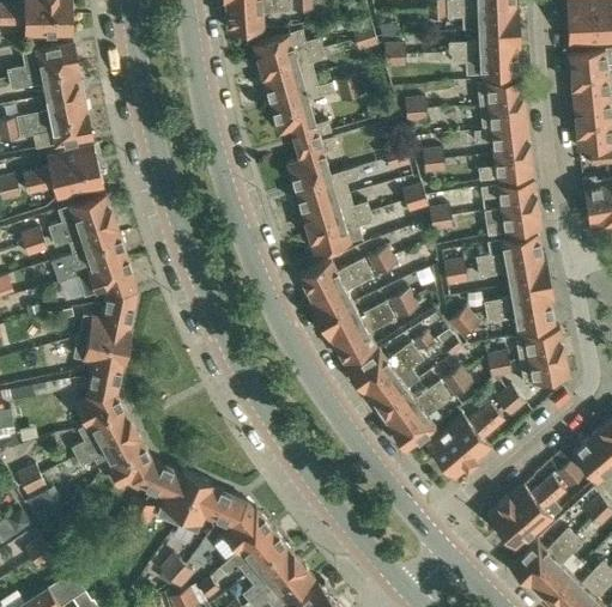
[(0,6),(0,16),(73,16),(72,0),(24,0),(25,6),(0,6)]
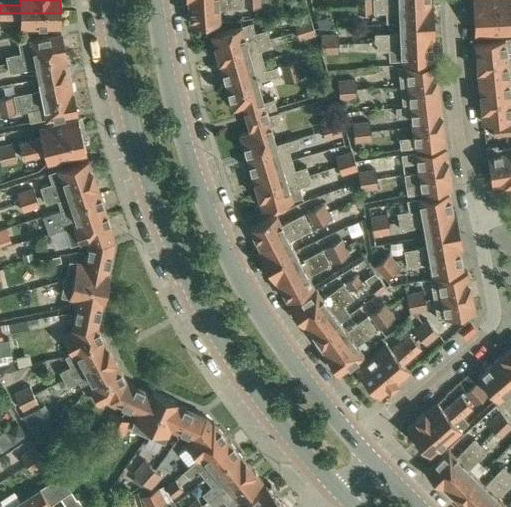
[(356,0),(357,8),(373,7),(372,0),(356,0)]
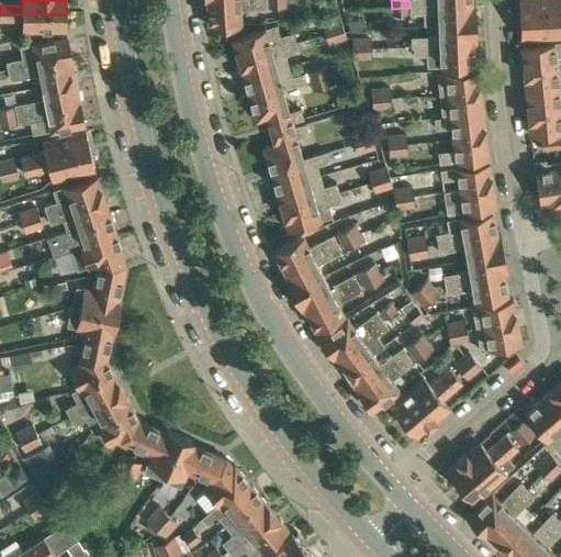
[(560,0),(558,0),(519,2),(520,21),(560,19),(560,0)]
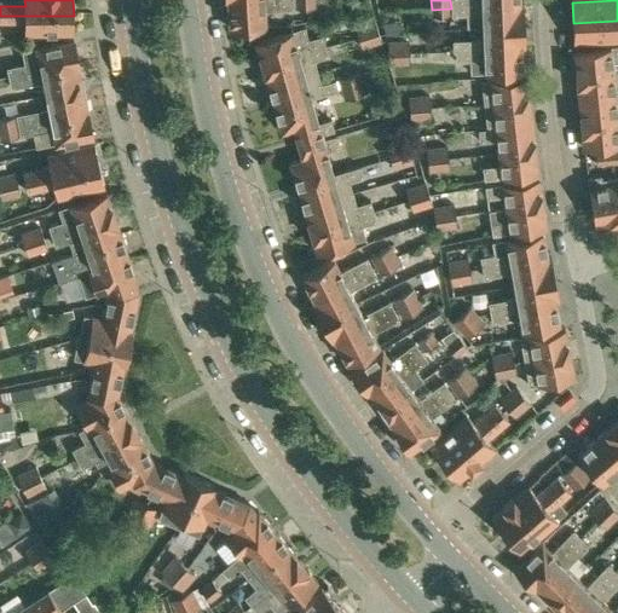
[(292,3),(229,7),(230,33),(266,30),(265,16),(293,13),(292,3)]
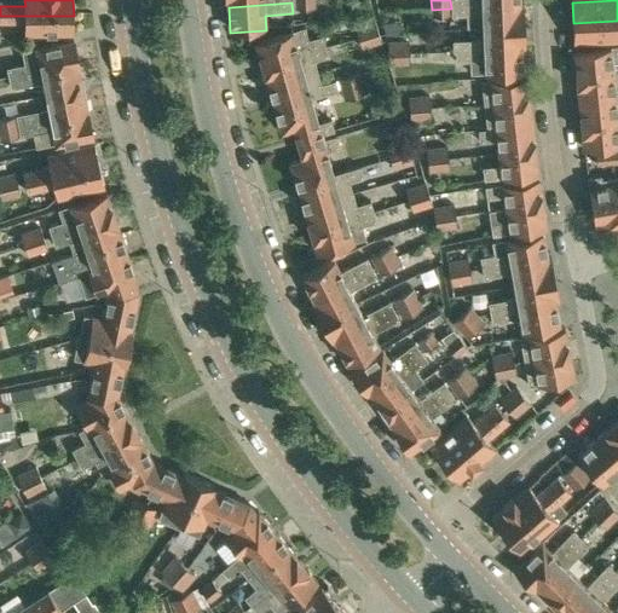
[(316,3),(296,4),(296,13),(317,12),(316,3)]
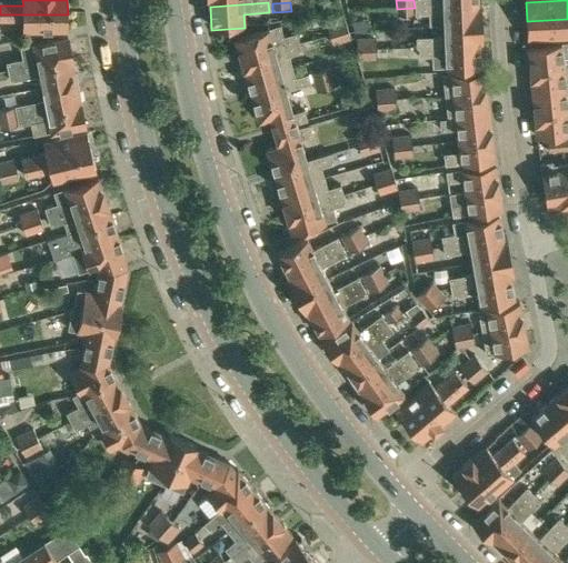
[(481,27),(481,24),(480,4),(417,8),(417,18),(429,17),(430,29),(444,28),(481,27)]
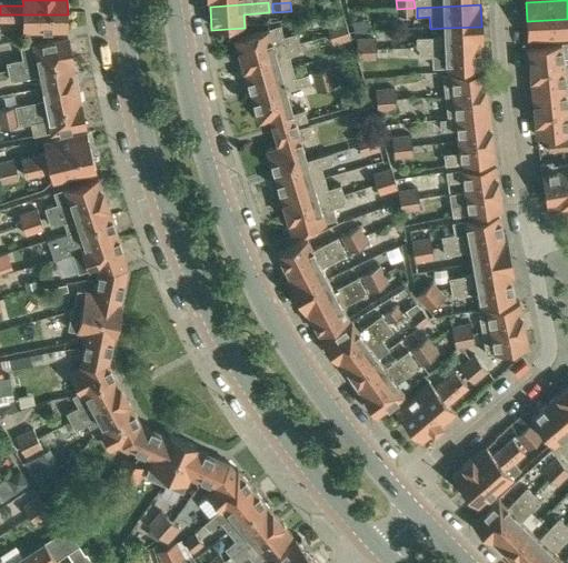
[(416,17),(415,8),(397,9),(398,18),(416,17)]
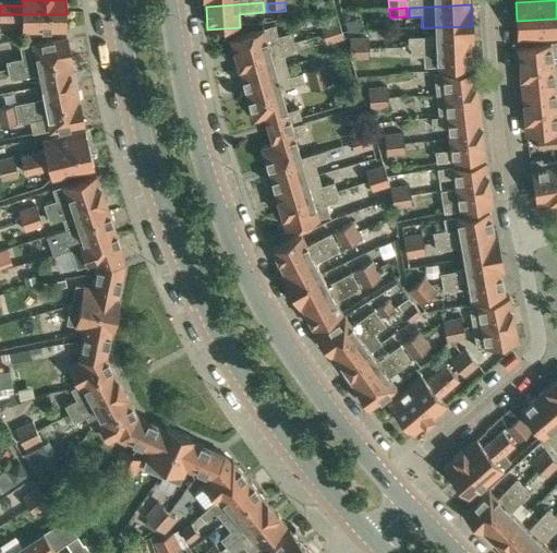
[(67,35),(67,14),(0,14),(0,25),(23,25),(23,35),(67,35)]
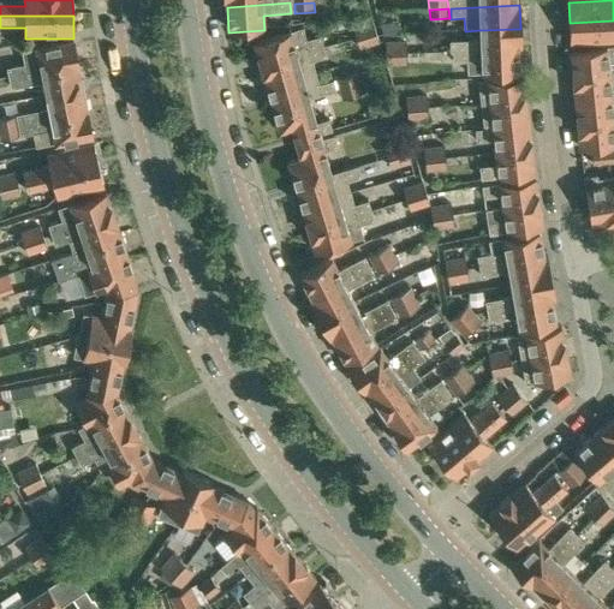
[(613,21),(570,23),(570,46),(613,43),(613,21)]
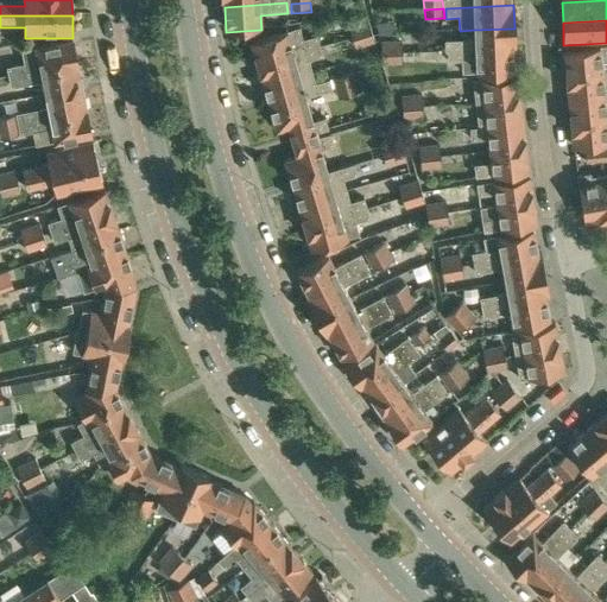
[(353,42),(372,36),(368,24),(349,30),(353,42)]
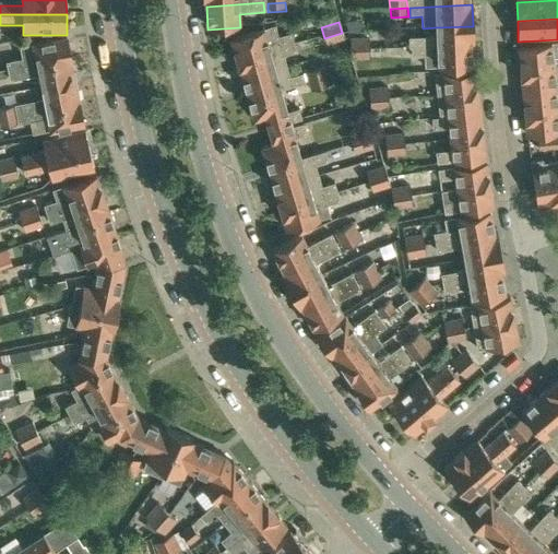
[(411,49),(474,46),(473,26),(436,27),(436,39),(411,40),(411,49)]
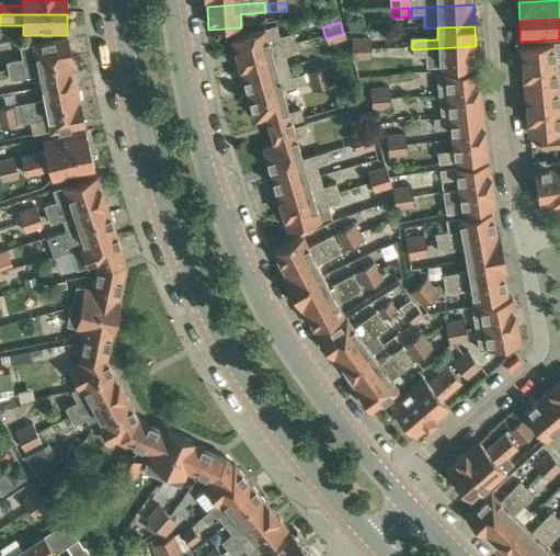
[(277,30),(265,33),(232,43),(238,63),(295,45),(293,36),(281,41),(277,30)]
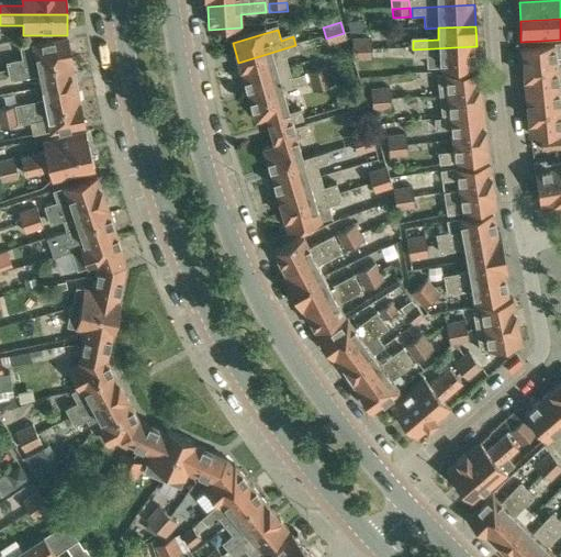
[(344,33),(326,39),(329,48),(347,43),(344,33)]
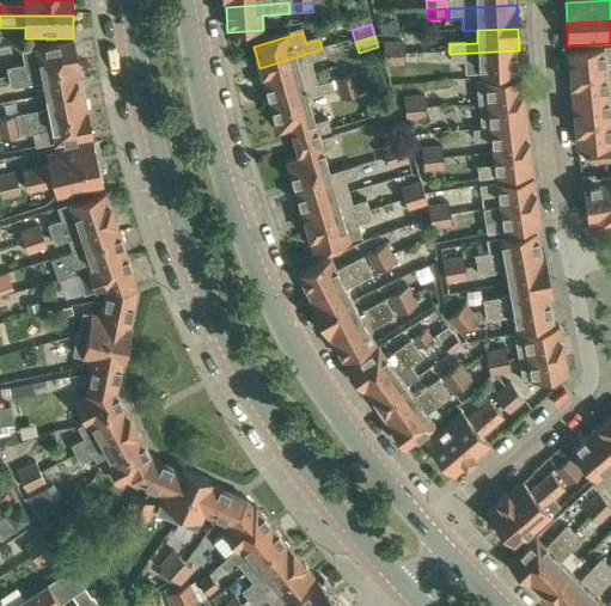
[(385,57),(404,57),(404,44),(384,46),(385,57)]
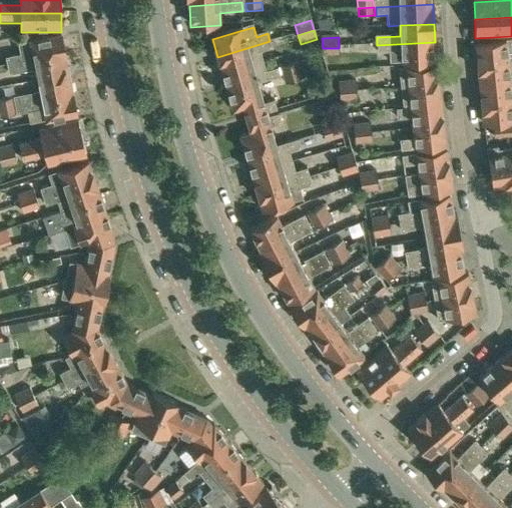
[(6,60),(8,69),(13,68),(66,57),(62,38),(19,46),(21,57),(6,60)]
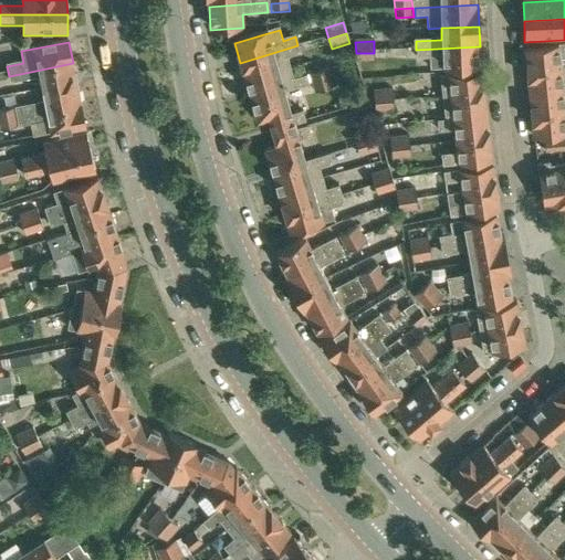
[(564,44),(558,46),(525,49),(526,72),(564,69),(564,44)]
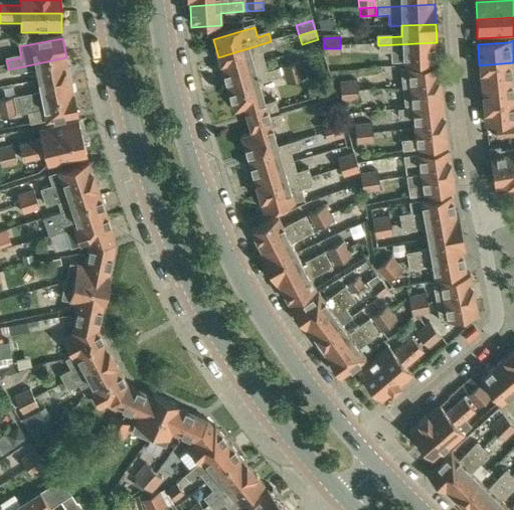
[(218,57),(223,75),(265,63),(262,53),(274,50),(271,41),(218,57)]
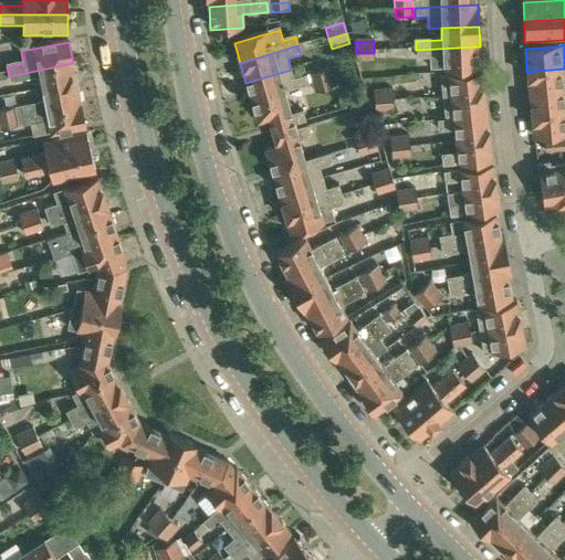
[(430,71),(478,69),(477,50),(480,49),(480,46),(416,50),(417,60),(430,60),(430,71)]
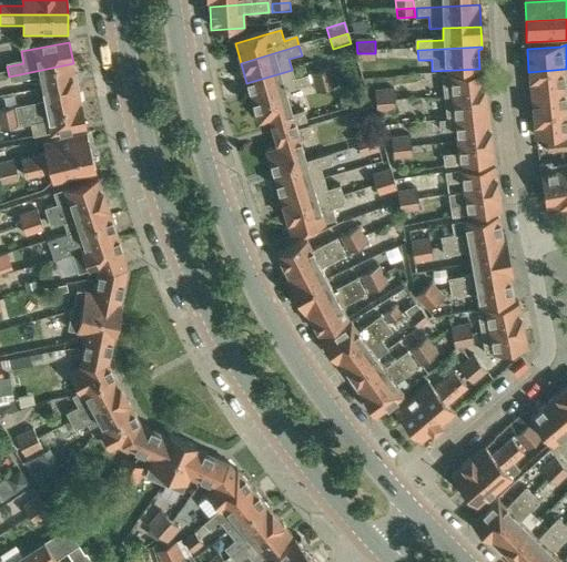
[(376,64),(375,53),(357,53),(357,64),(376,64)]
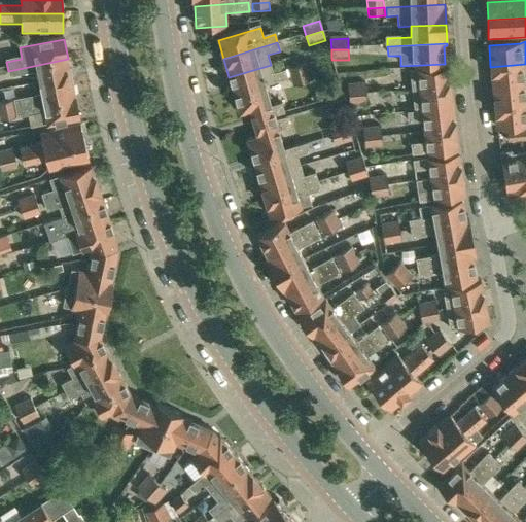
[(68,59),(13,70),(8,71),(10,79),(37,74),(39,85),(71,79),(68,59)]
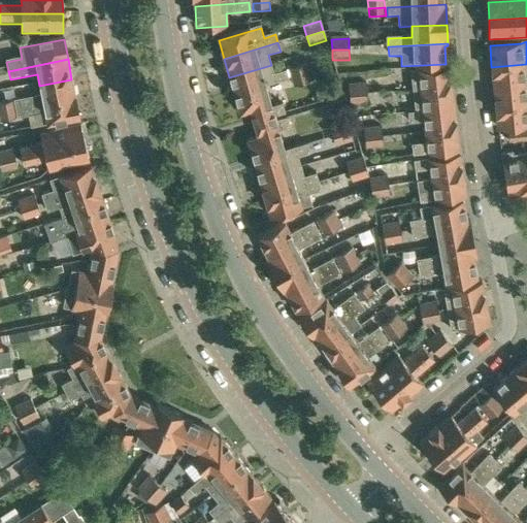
[(493,88),(524,85),(526,84),(526,64),(491,67),(493,88)]
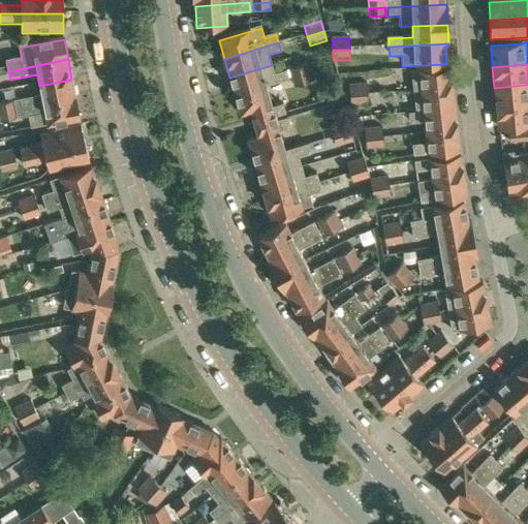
[(229,78),(236,97),(267,87),(267,88),(291,81),(311,74),(309,66),(275,75),(272,65),(229,78)]
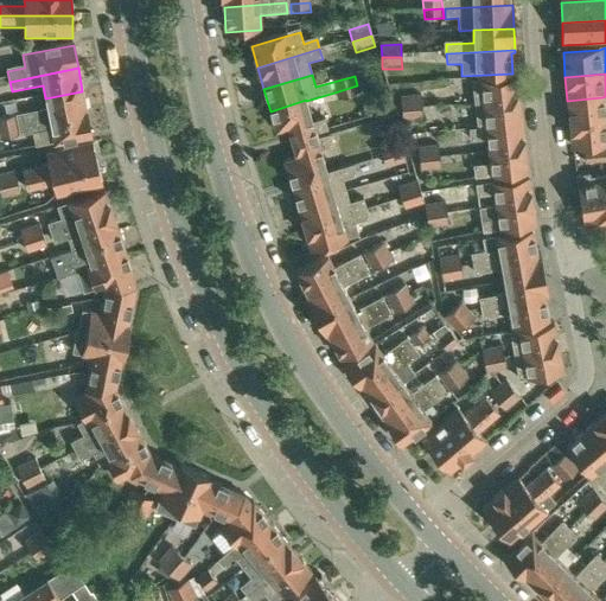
[(477,107),(520,102),(517,78),(474,83),(477,107)]
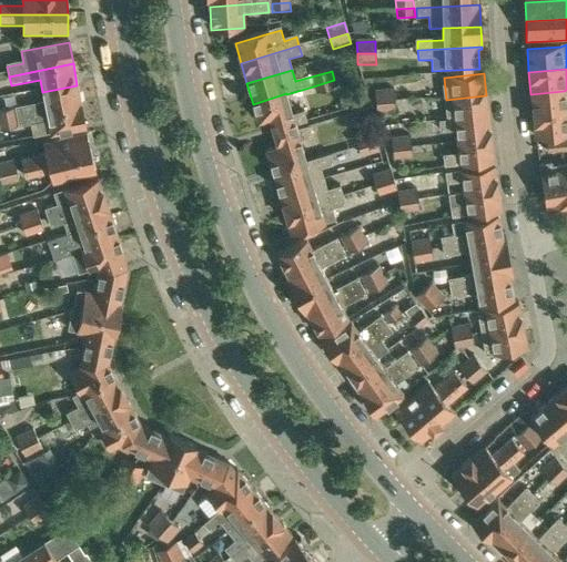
[(334,80),(313,87),(316,95),(337,89),(334,80)]
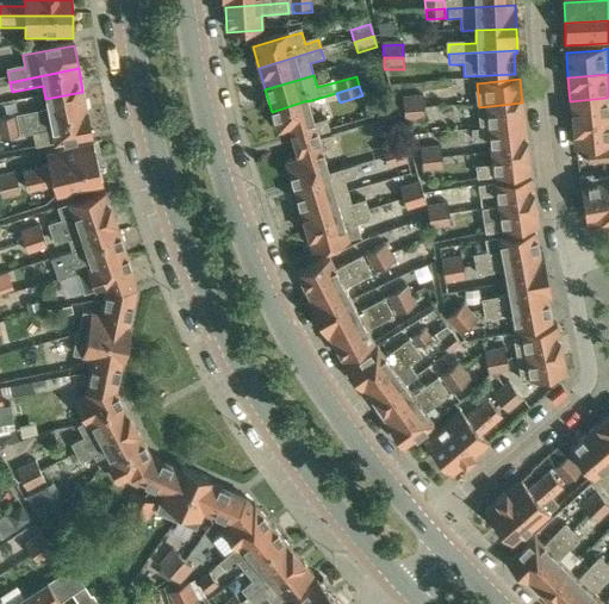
[(18,129),(24,128),(87,116),(82,92),(45,99),(49,112),(17,119),(18,129)]
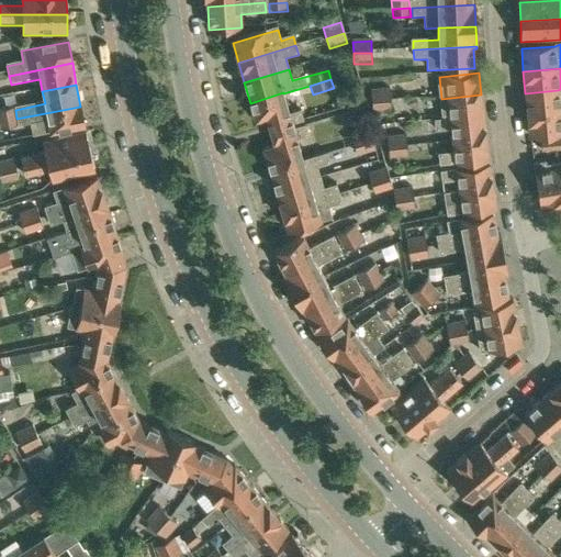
[(560,89),(558,90),(525,93),(527,115),(560,112),(560,89)]
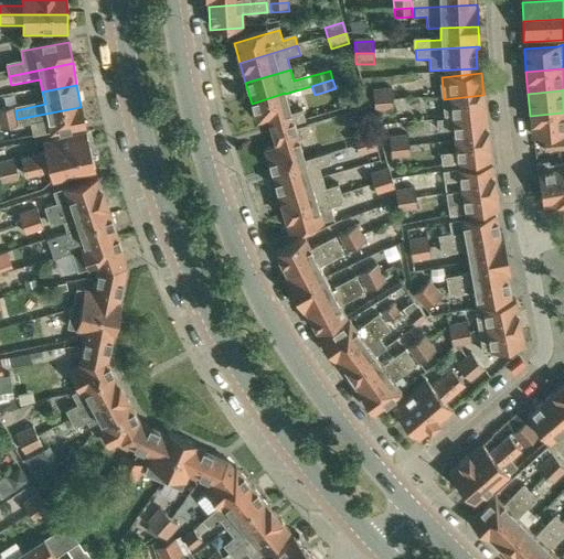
[(374,104),(393,103),(392,92),(374,93),(374,104)]
